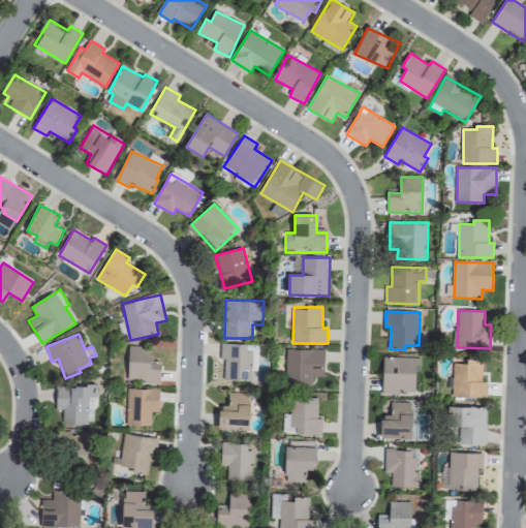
[(252,381),(252,371),(258,372),(259,348),(249,347),(250,345),(222,344),(221,361),(225,361),(225,380),(252,381)]
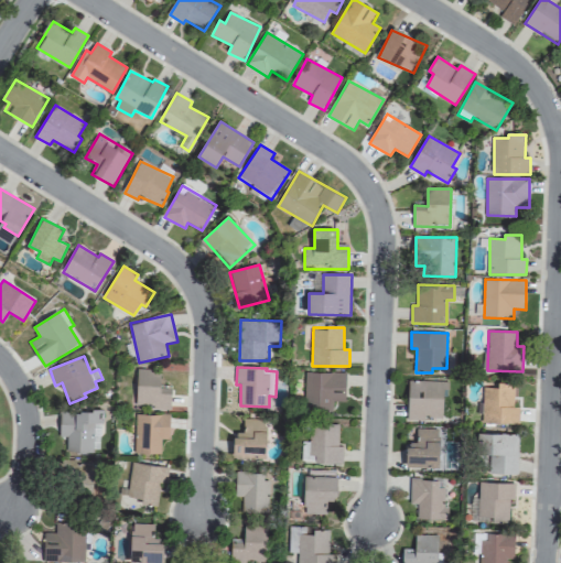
[(137,404),(154,405),(154,411),(172,411),(173,388),(161,387),(162,370),(139,369),(137,404)]
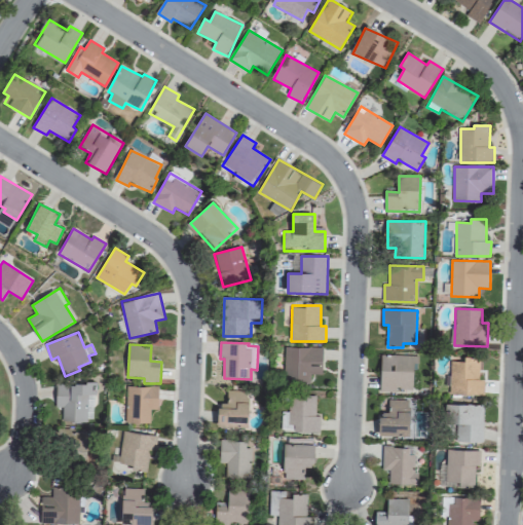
[(324,348),(288,347),(286,384),(311,384),(311,375),(324,375),(324,348)]
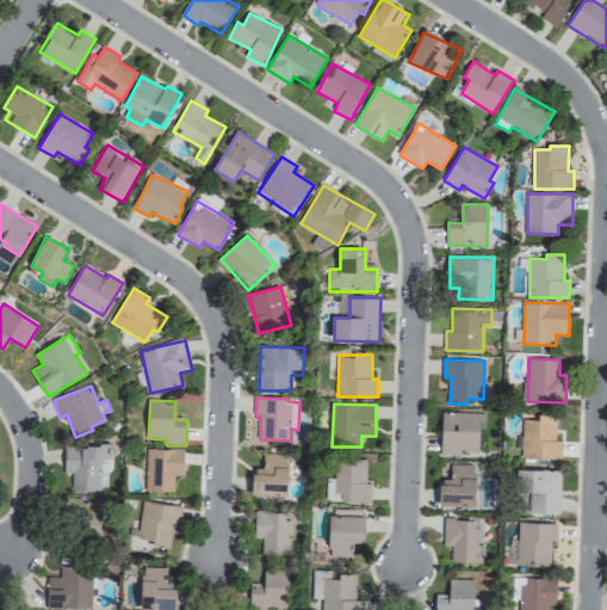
[(443,454),(481,455),(481,423),(488,423),(488,414),(444,413),(443,454)]
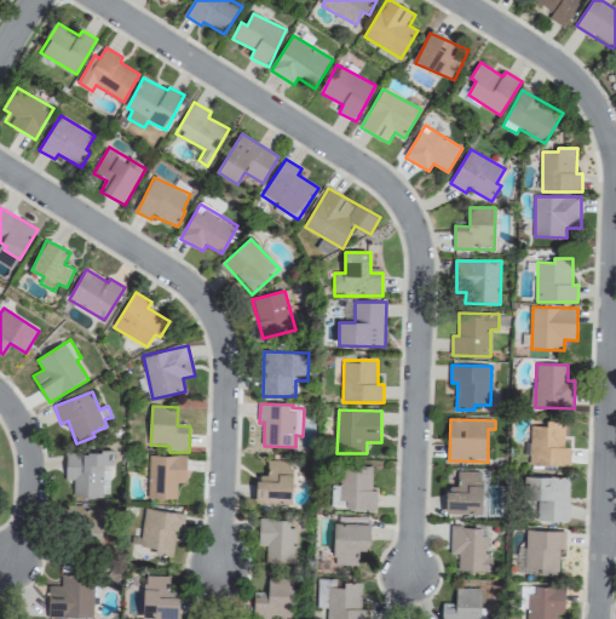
[(566,422),(533,422),(531,465),(571,466),(573,447),(566,447),(566,422)]
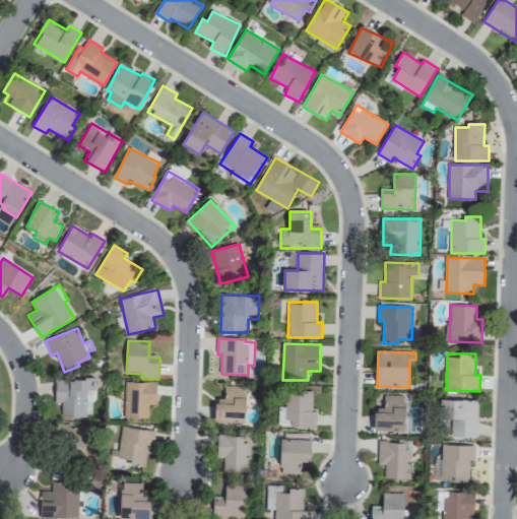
[(62,416),(94,416),(94,379),(57,379),(57,403),(63,403),(62,416)]
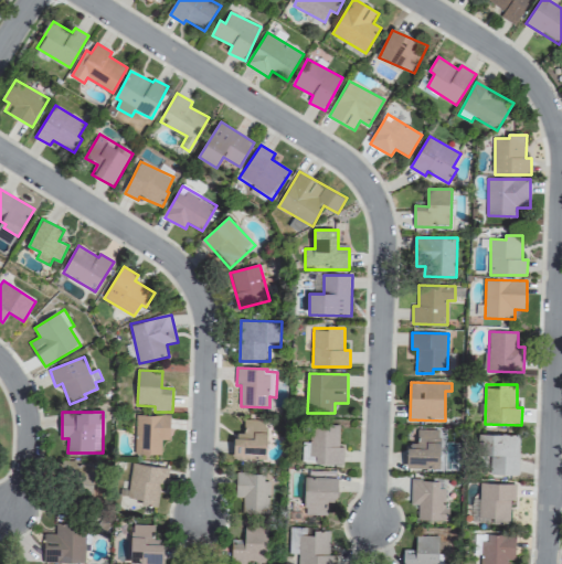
[(171,416),(137,415),(136,455),(162,455),(163,440),(170,440),(171,416)]
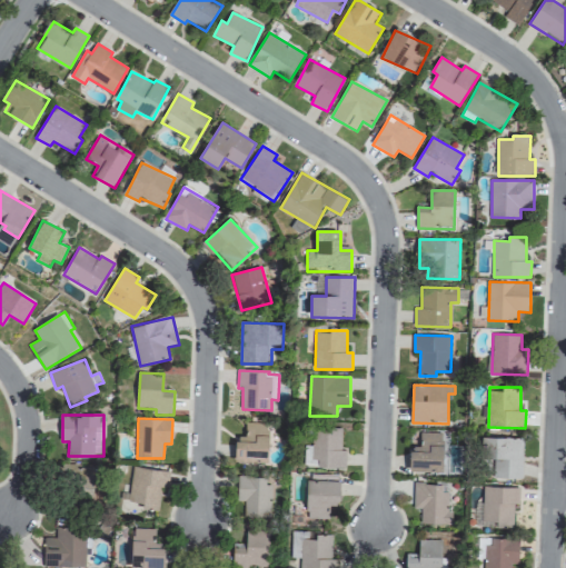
[(269,462),(270,424),(247,422),(247,436),(238,436),(237,461),(269,462)]
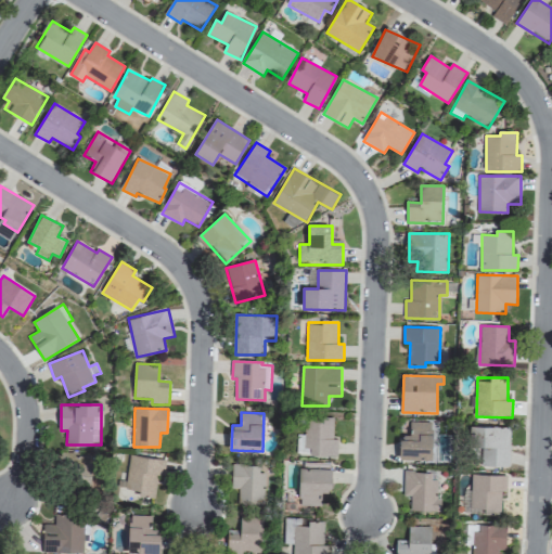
[(298,456),(338,456),(339,439),(334,439),(335,417),(306,417),(306,435),(299,435),(298,456)]
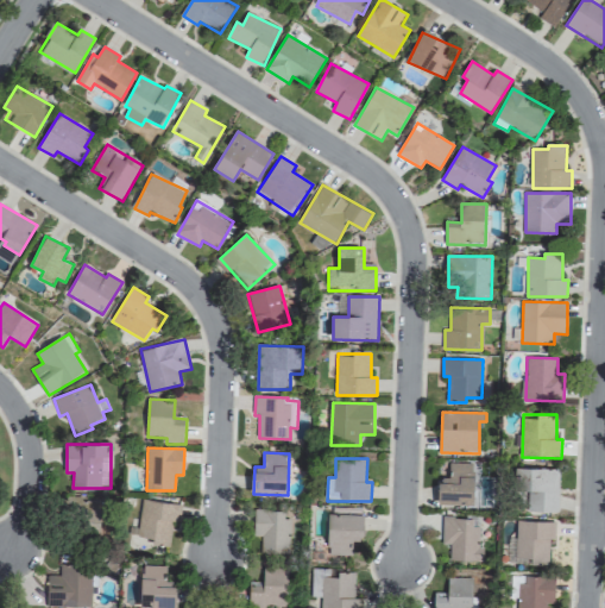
[(476,464),(441,463),(440,505),(474,506),(476,464)]
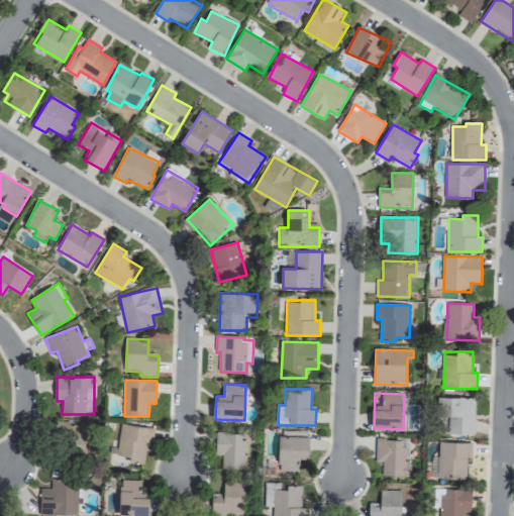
[(477,398),(445,397),(444,434),(476,435),(477,398)]
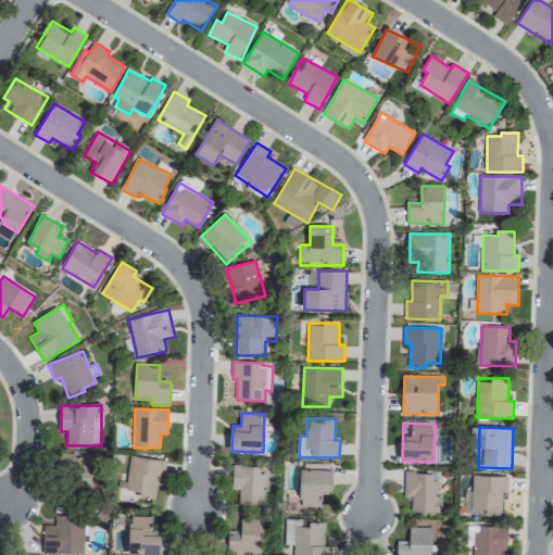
[(93,455),(71,454),(70,479),(92,480),(93,455)]
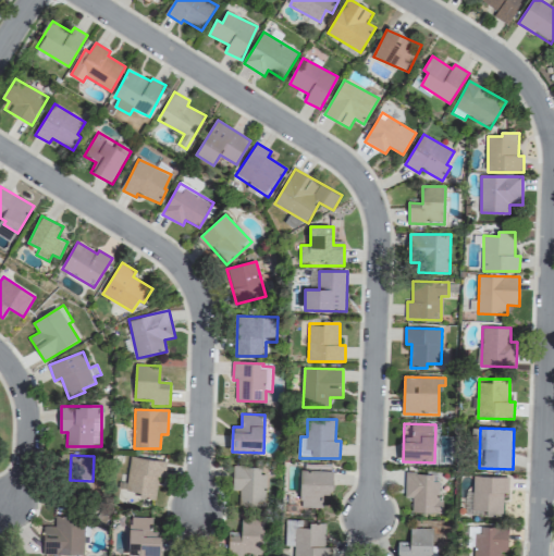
[(159,478),(167,478),(168,460),(130,457),(126,501),(157,503),(159,478)]
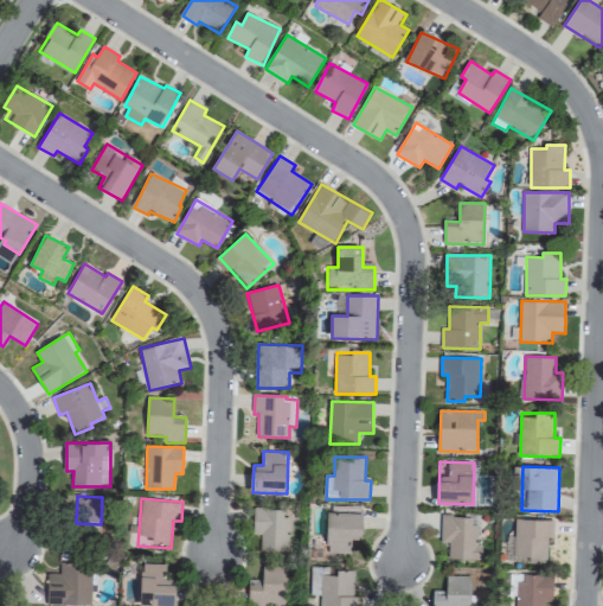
[(290,510),(258,509),(257,550),(289,552),(290,510)]
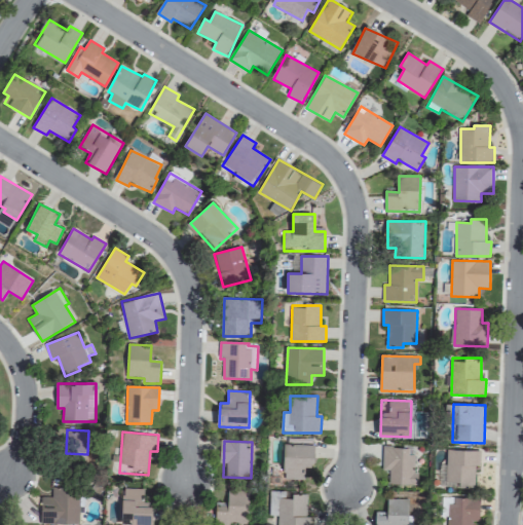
[(306,480),(305,467),(315,467),(314,444),(285,445),(286,480),(306,480)]
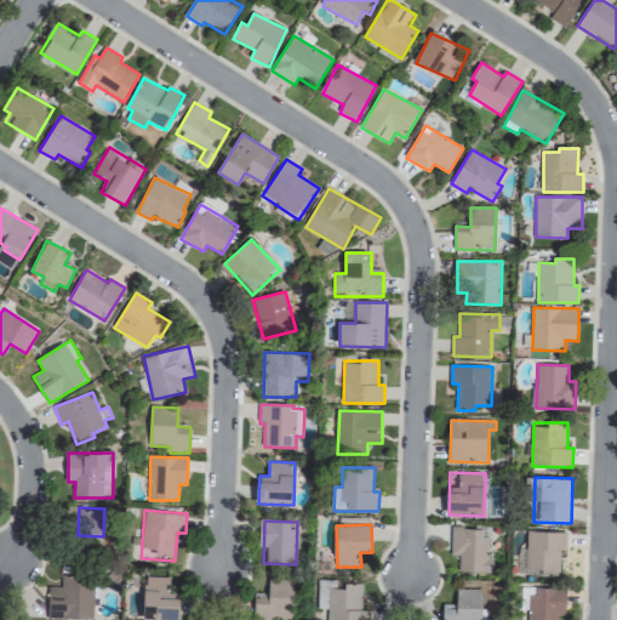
[(452,556),(461,556),(461,572),(495,573),(495,559),(490,559),(491,538),(483,538),(484,529),(453,528),(452,556)]
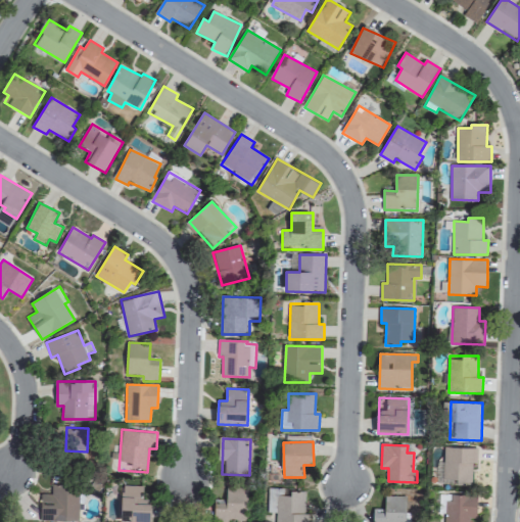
[(479,448),(445,447),(444,480),(458,480),(458,483),(473,483),(474,463),(479,463),(479,448)]
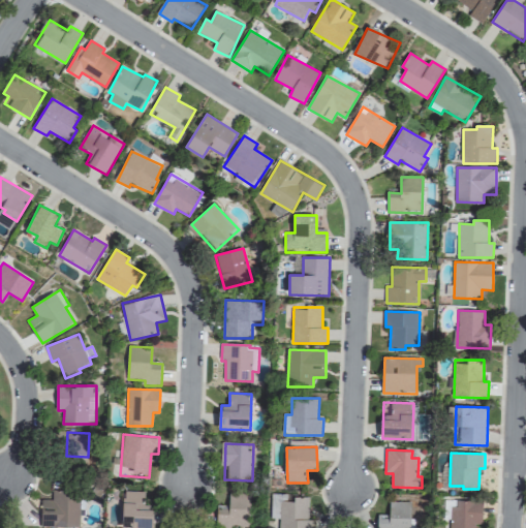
[(87,515),(87,491),(54,491),(54,510),(42,510),(42,527),(81,527),(81,515),(87,515)]
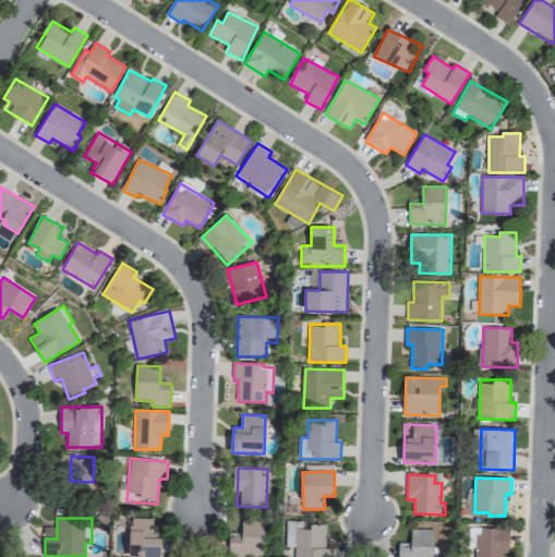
[(161,556),(163,533),(154,533),(154,520),(130,519),(130,556),(161,556)]
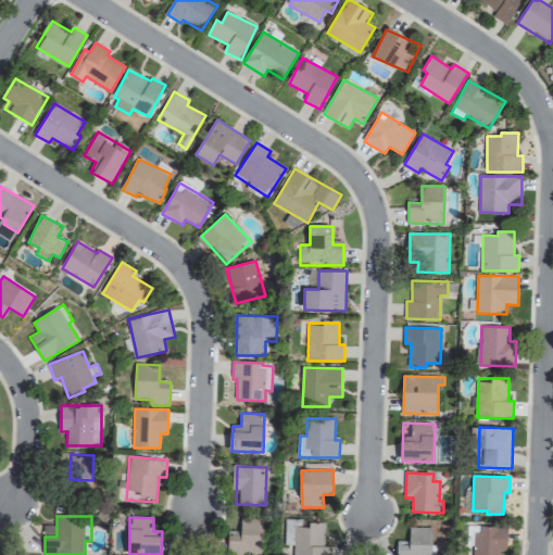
[(241,531),(229,531),(228,553),(264,554),(265,519),(242,518),(241,531)]
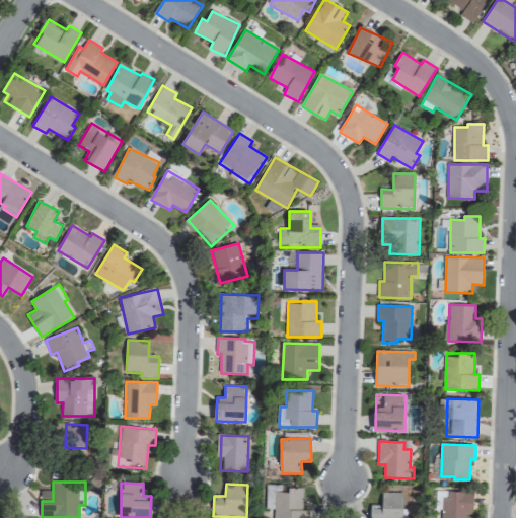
[(308,517),(309,510),(304,510),(304,488),(288,487),(288,492),(276,491),(275,517),(308,517)]
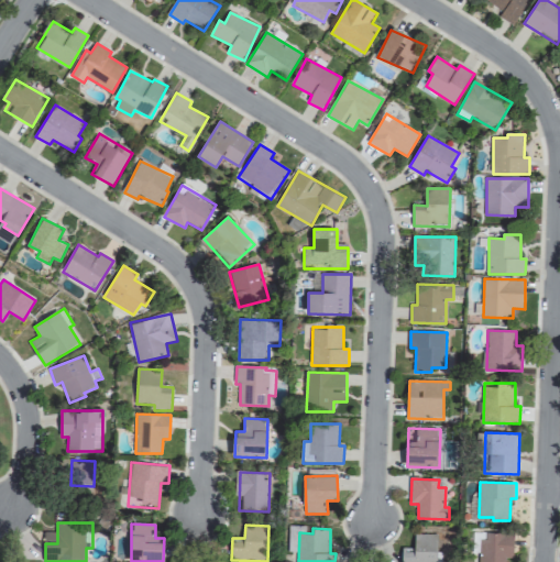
[(515,532),(481,532),(481,561),(506,561),(507,558),(515,558),(515,532)]
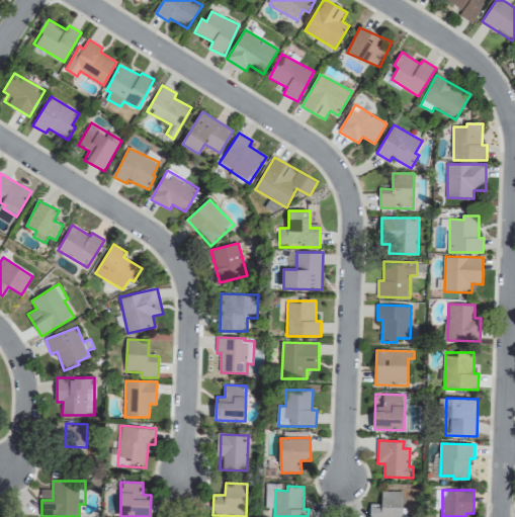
[(403,516),(404,492),(382,492),(382,504),(369,504),(369,516),(403,516)]
